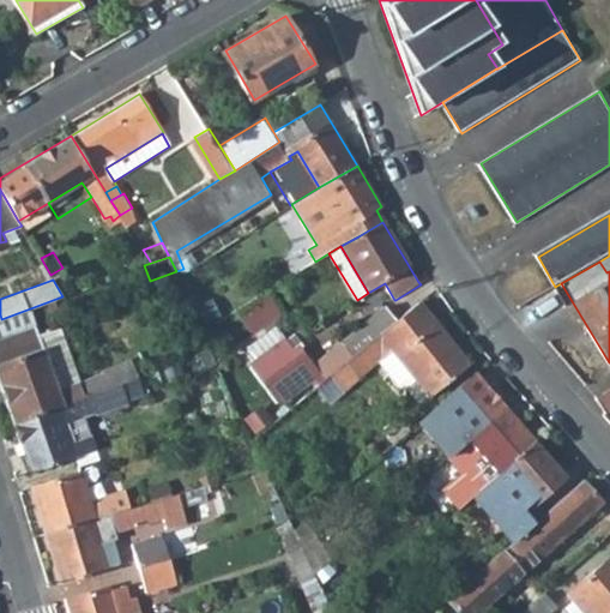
[(275,292),(243,310),(257,331),(287,313),(275,292)]
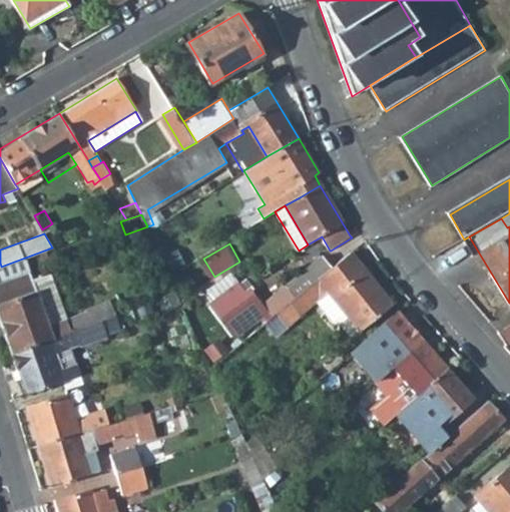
[(280,311),(336,267),(346,259),(340,250),(331,258),(326,257),(271,299),(280,311)]
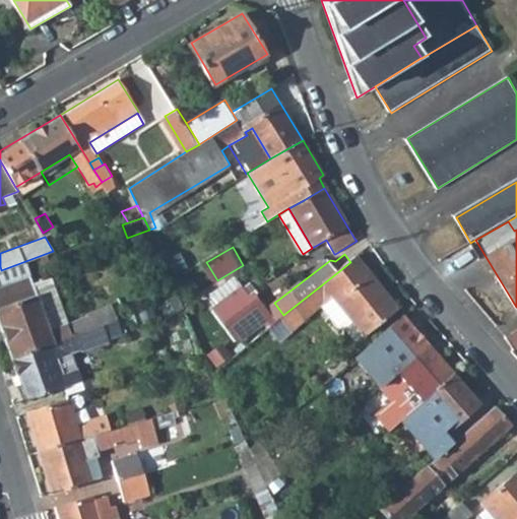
[(366,336),(400,309),(358,256),(350,262),(340,270),(283,315),(281,317),(293,329),(320,309),(336,330),(346,332),(353,342),(365,334),(366,336)]
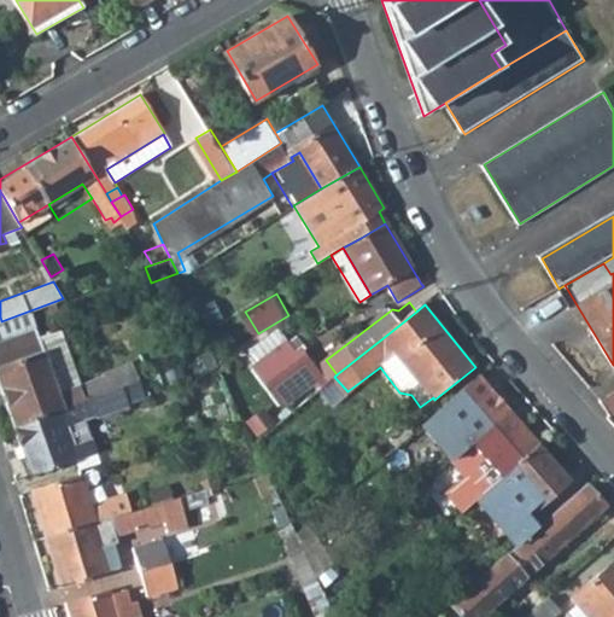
[(0,337),(0,380),(15,420),(123,382),(140,376),(133,358),(105,368),(106,373),(80,384),(60,332),(41,338),(37,325),(0,337)]
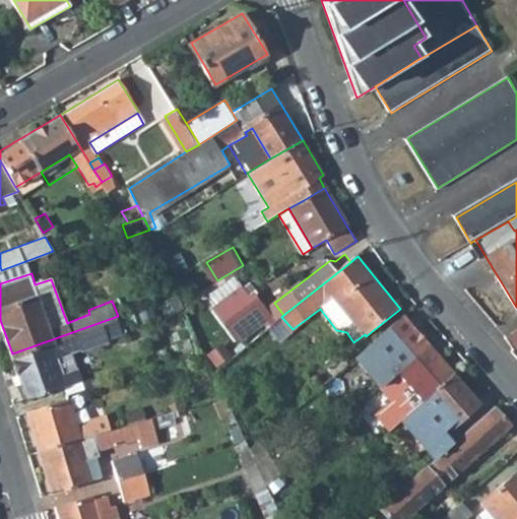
[(257,294),(259,293),(251,281),(244,286),(251,297),(257,294)]
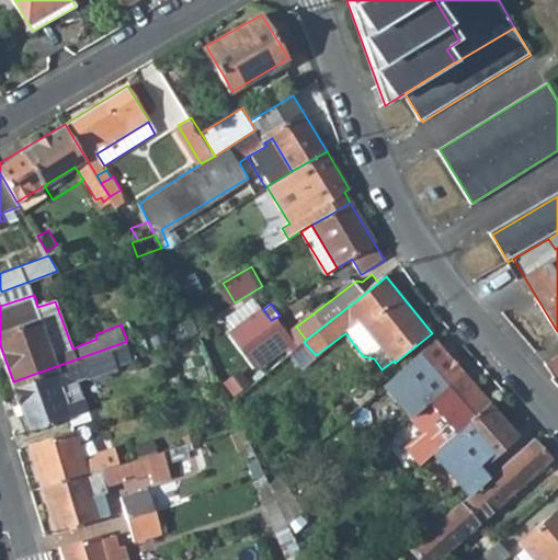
[(277,317),(271,320),(263,309),(230,332),(252,366),(286,343),(282,338),(288,333),(277,317)]
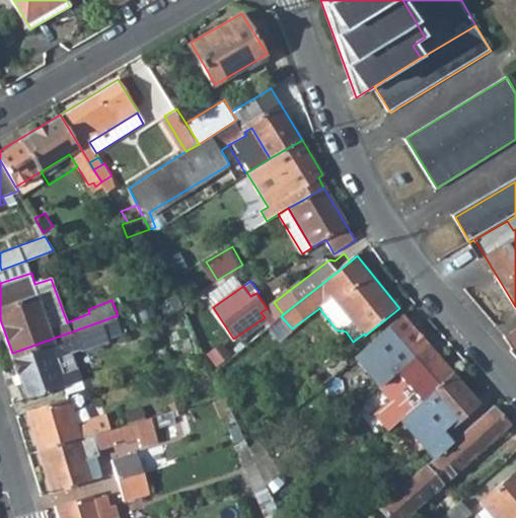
[(404,417),(455,374),(404,313),(355,357),(367,371),(404,417)]
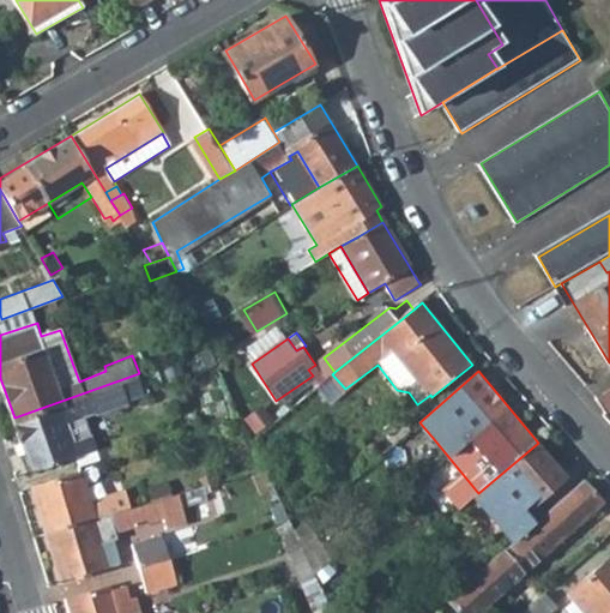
[(345,389),(332,374),(320,383),(318,385),(330,401),(345,389)]
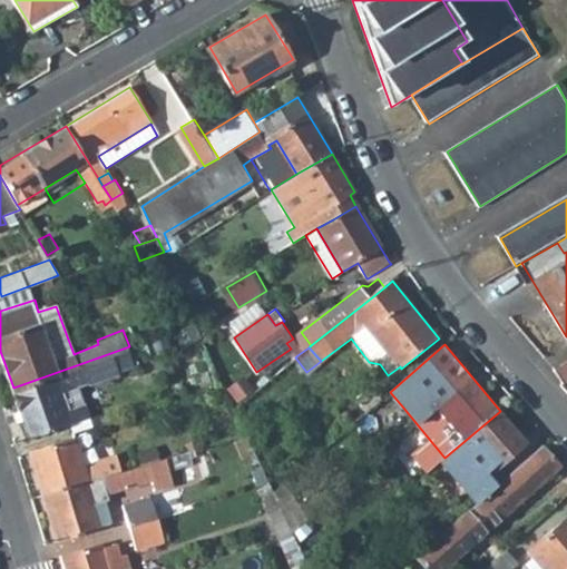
[(114,352),(13,388),(31,435),(90,414),(85,399),(80,401),(74,384),(81,381),(78,371),(84,370),(88,382),(120,371),(114,352)]
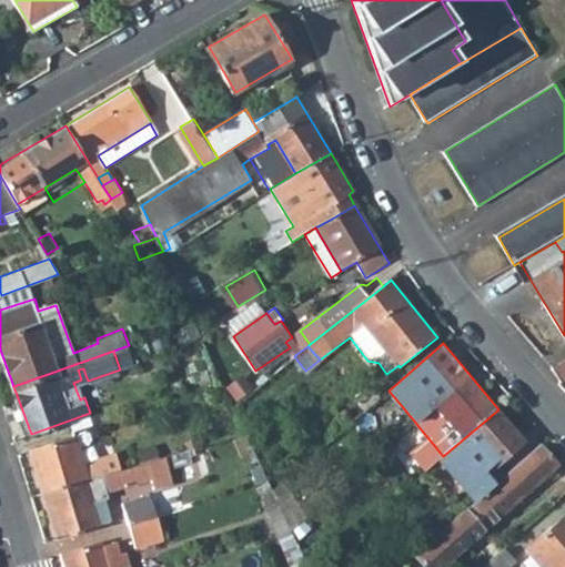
[(564,360),(554,366),(552,368),(562,384),(564,382),(564,360)]
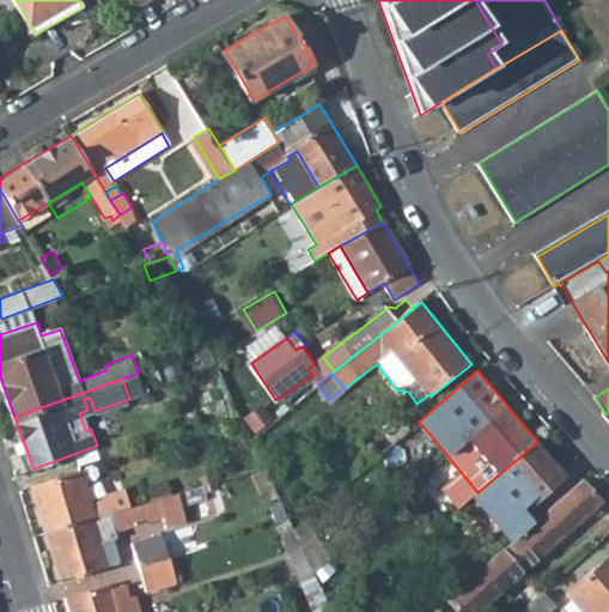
[(394,443),(412,428),(403,414),(384,430),(394,443)]
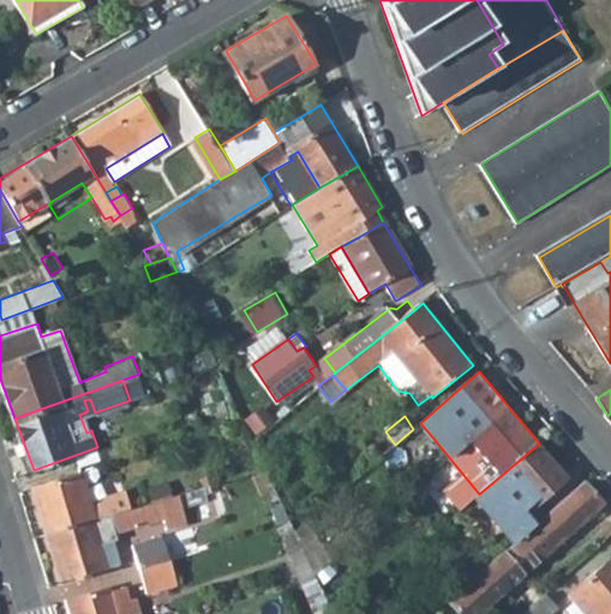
[(435,440),(420,423),(413,429),(395,445),(382,455),(396,472),(435,440)]
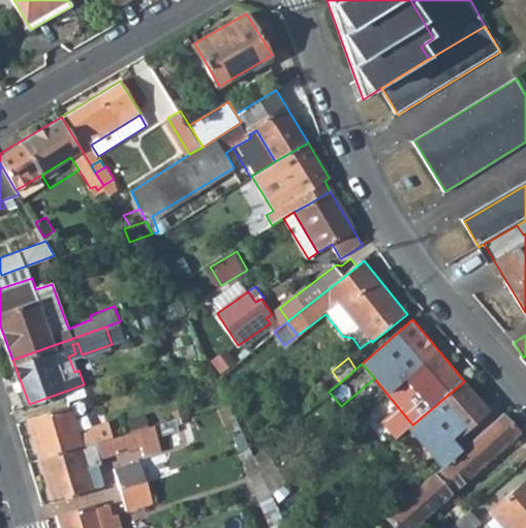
[(490,412),(464,381),(412,425),(409,426),(443,466),(459,453),(450,441),(467,427),(469,429),(490,412)]
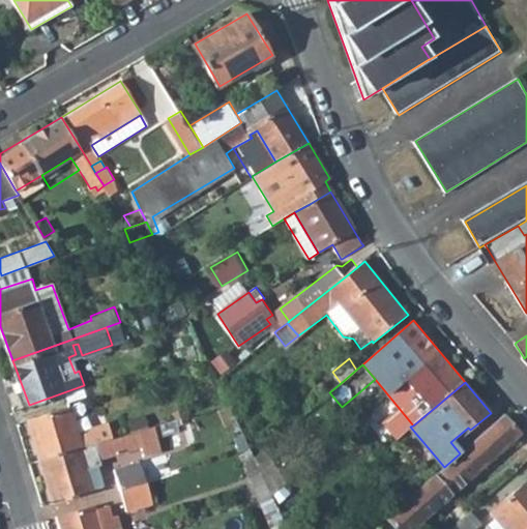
[(29,419),(40,459),(112,437),(108,422),(93,427),(90,432),(80,435),(71,407),(29,419)]
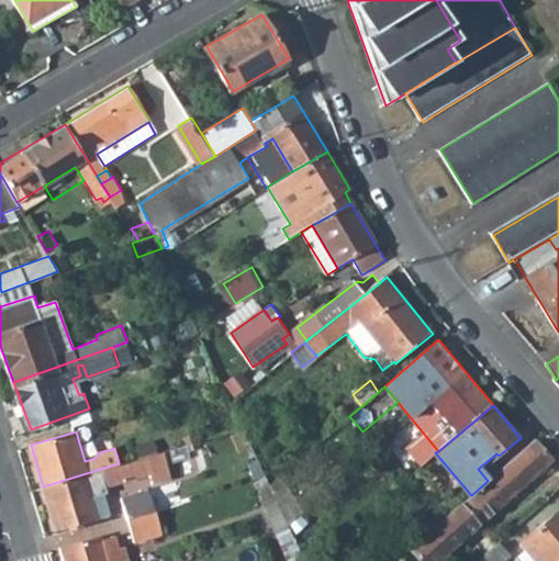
[(471,495),(450,514),(446,518),(410,549),(420,560),(437,560),(455,547),(461,541),(479,525),(552,461),(536,440),(488,481),(471,495)]
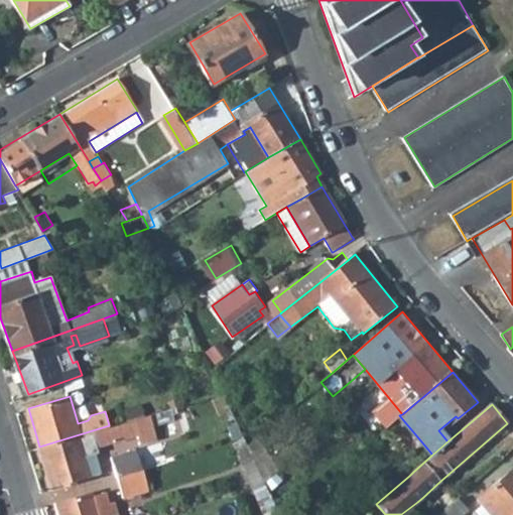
[(109,425),(39,446),(52,488),(91,477),(90,473),(85,456),(95,453),(99,452),(98,445),(103,443),(114,440),(109,425)]
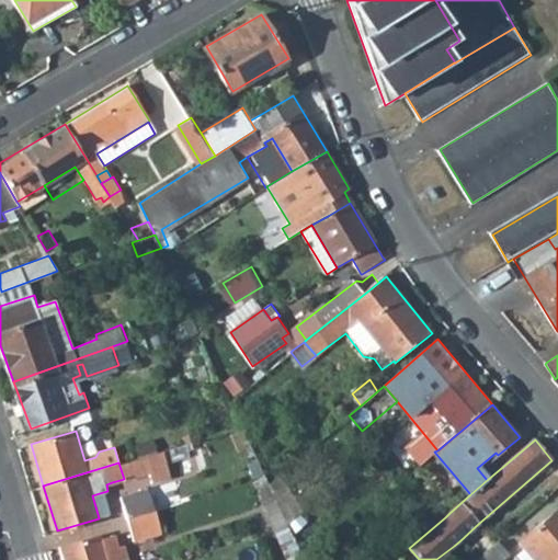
[(149,487),(123,494),(129,516),(156,507),(149,487)]
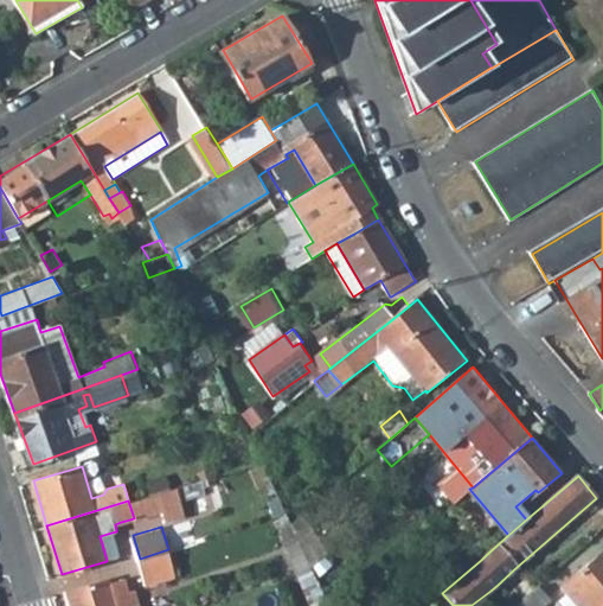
[(106,556),(117,553),(111,533),(100,536),(106,556)]
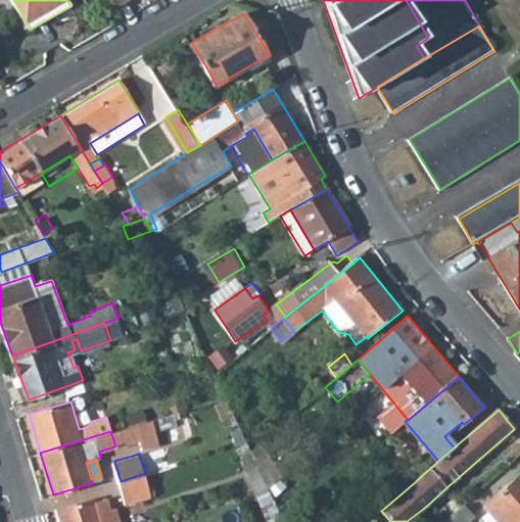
[(126,502),(151,493),(145,473),(121,481),(126,502)]
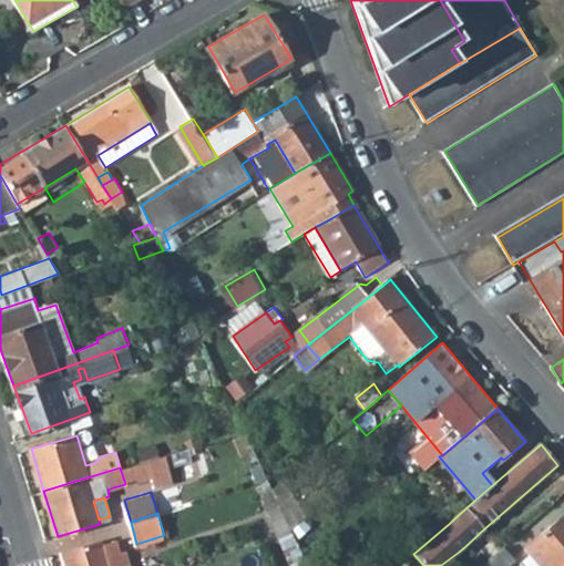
[(563,518),(526,548),(531,554),(520,564),(522,565),(563,565),(563,518)]
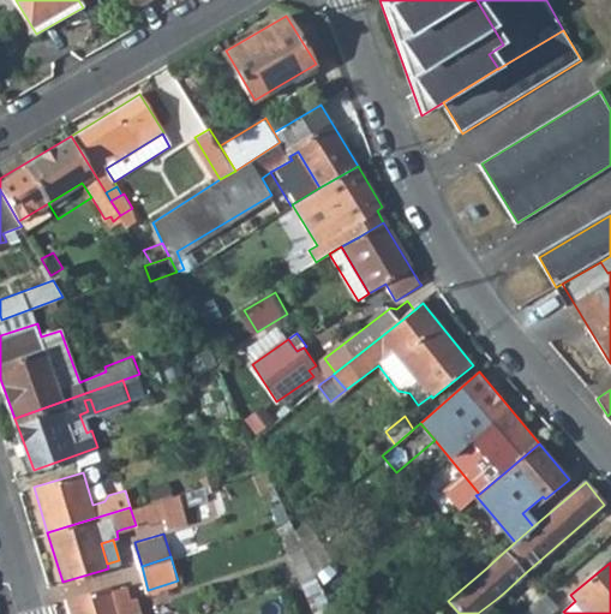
[(516,606),(535,589),(523,574),(504,592),(516,606)]
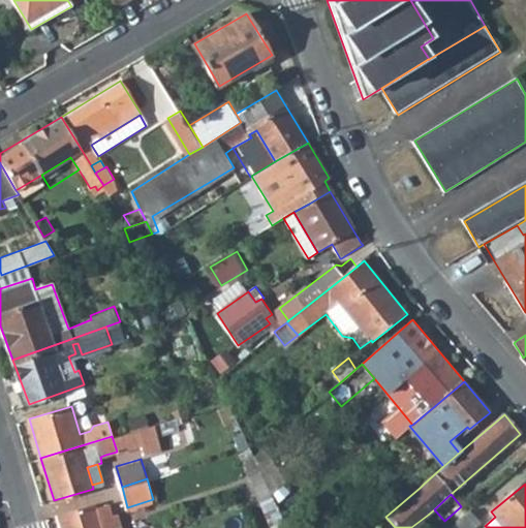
[(102,527),(96,505),(95,501),(59,513),(62,527),(102,527)]
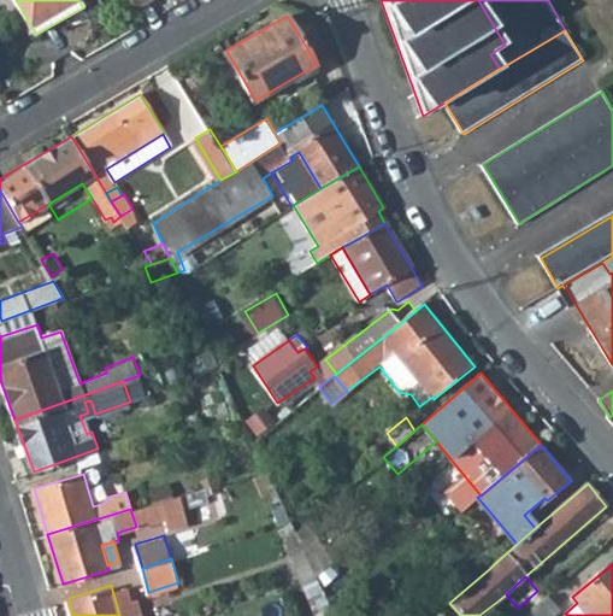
[(134,615),(125,585),(112,590),(119,615),(134,615)]
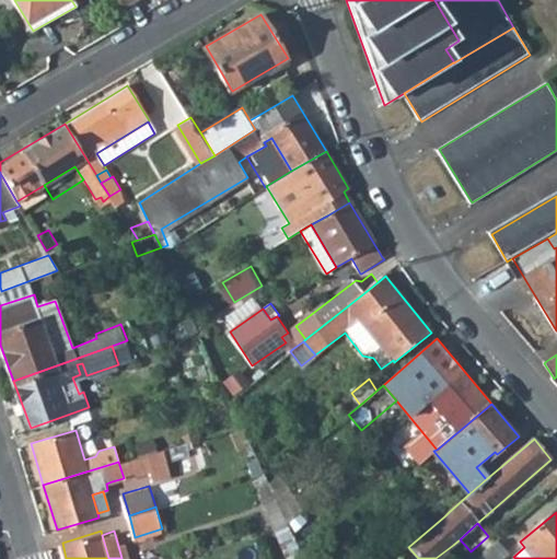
[(496,542),(476,558),(475,558),(505,558),(508,557),(496,542)]
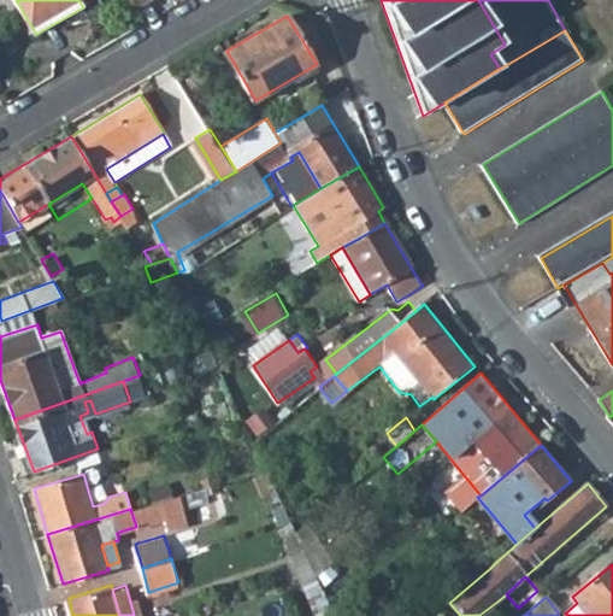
[(363,615),(355,600),(336,615),(363,615)]
